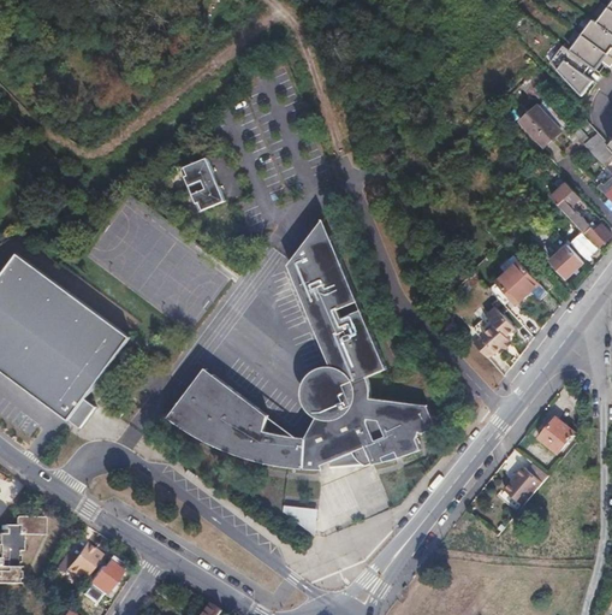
[(611,11),(605,6),(593,21),(611,35),(611,11)]
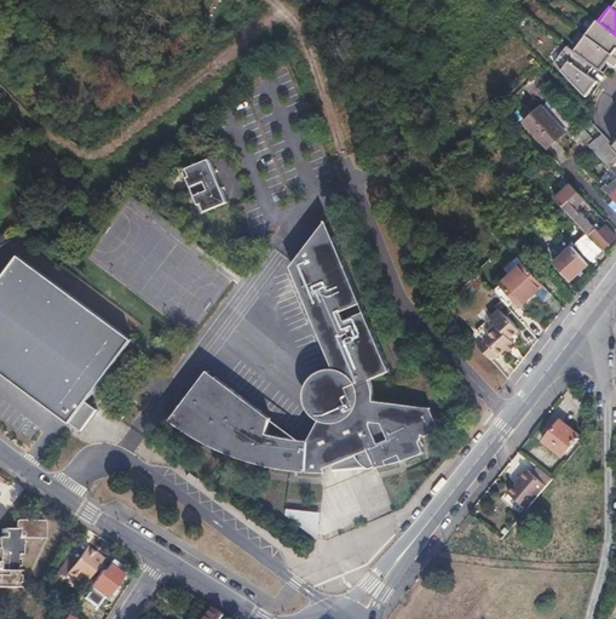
[(615,35),(597,21),(594,18),(569,51),(589,67),(597,72),(603,62),(611,68),(615,61),(615,35)]
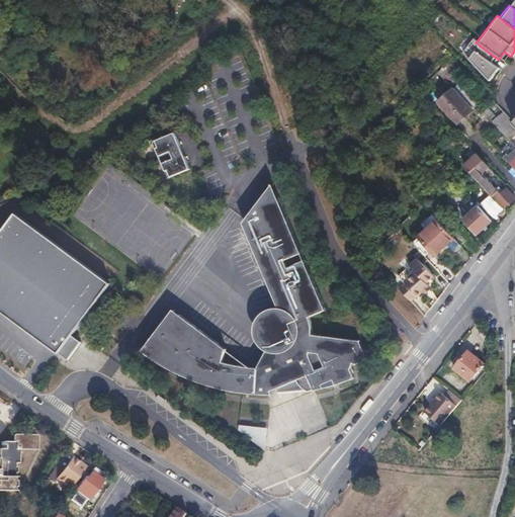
[(476,42),(471,39),(460,53),(487,80),(496,68),(489,62),(493,56),(476,42)]
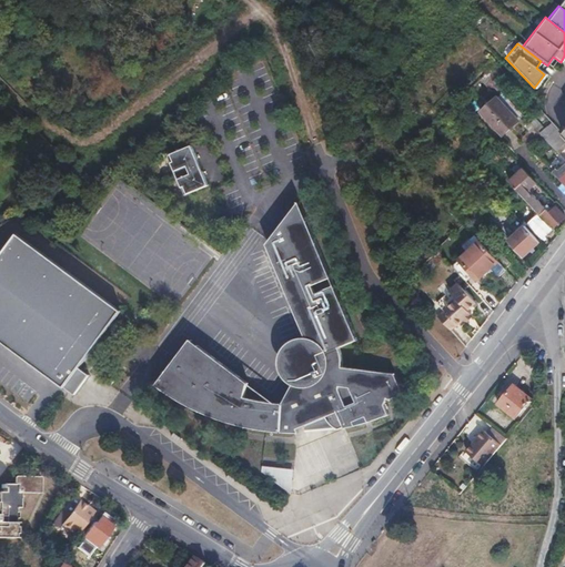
[(548,77),(553,70),(543,63),(538,70),(548,77)]
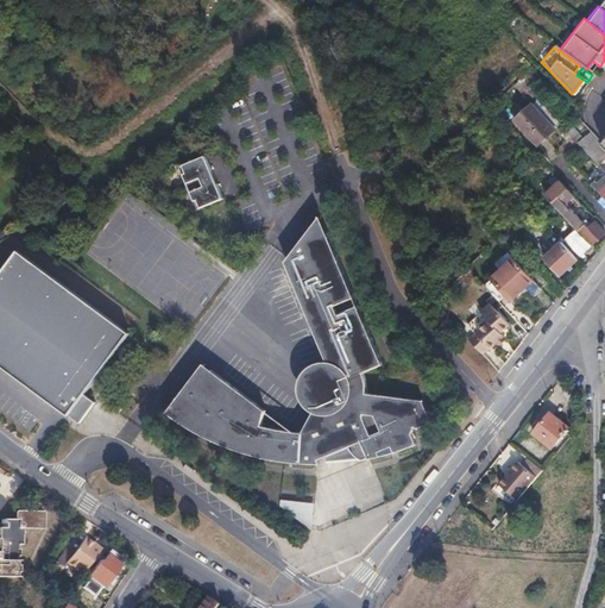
[(517,81),(511,86),(527,102),(531,96),(517,81)]
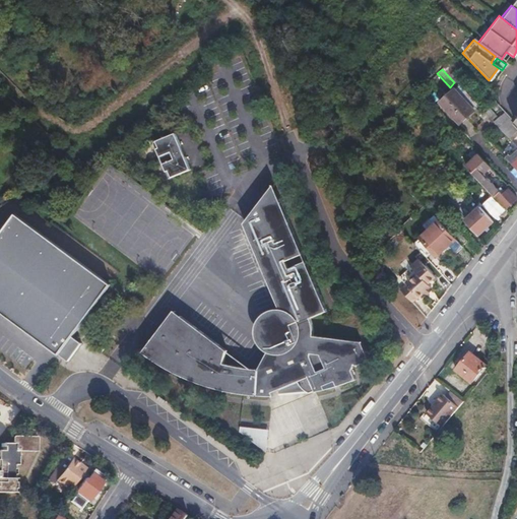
[(452,90),(438,104),(457,125),(465,118),(471,112),(452,90)]
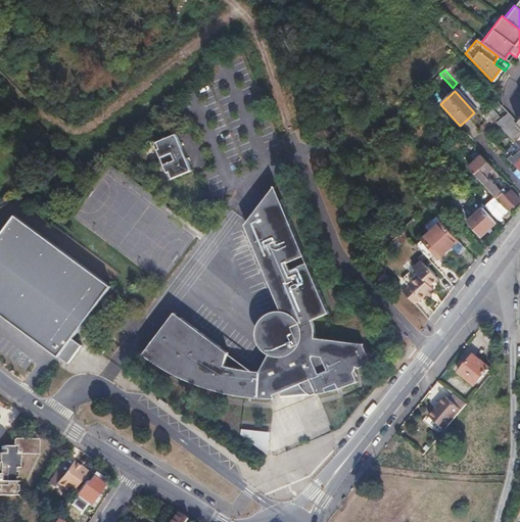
[(494,126),(488,117),(478,128),(484,135),(494,126)]
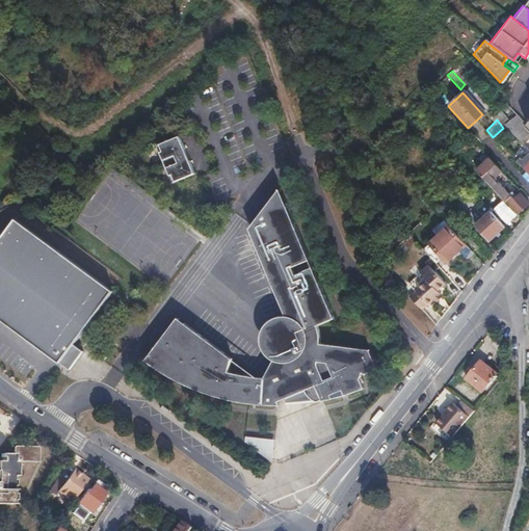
[(178,137),(163,142),(179,181),(193,175),(178,137)]
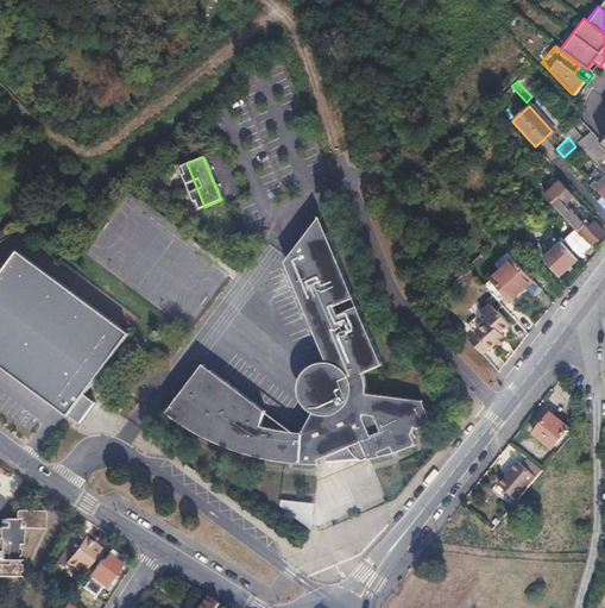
[(205,207),(187,163),(177,167),(196,211),(205,207)]
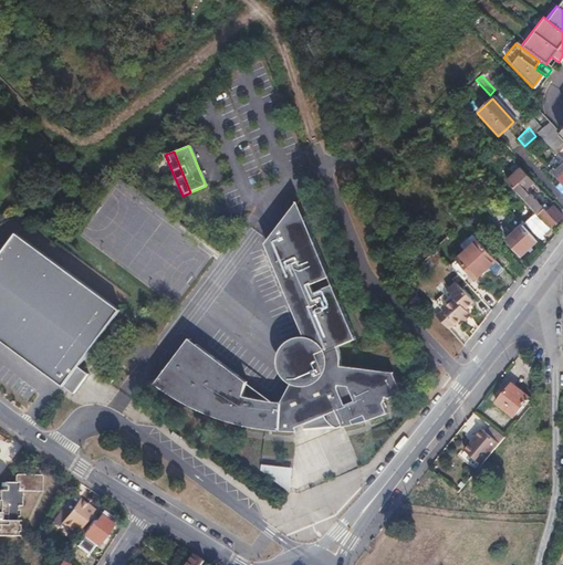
[(518,169),(504,181),(548,230),(560,218),(551,209),(545,213),(544,213),(528,196),(527,195),(517,185),(521,181),(527,188),(531,184),(518,169)]
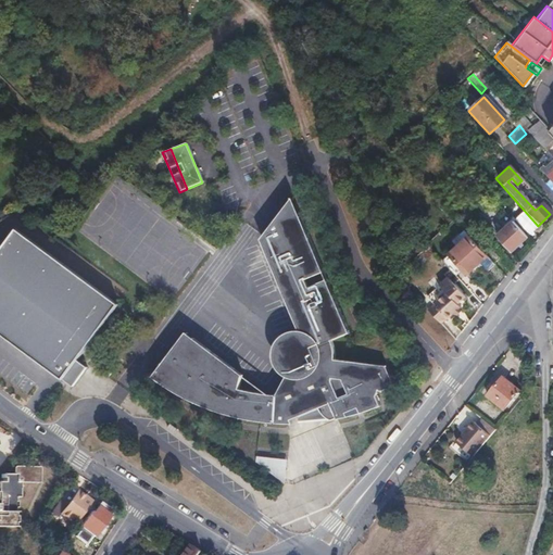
[(167,355),(151,377),(196,404),(225,415),(247,420),(290,425),(289,420),(316,410),(321,416),(327,420),(328,421),(334,419),(335,420),(378,407),(373,394),(392,387),(382,367),(337,361),(335,361),(330,342),(348,333),(289,197),(258,237),(297,329),(298,333),(301,339),(317,354),(315,364),(308,375),(297,378),(283,375),(272,394),(238,389),(226,386),(223,377),(215,363),(189,341),(175,361),(167,355)]
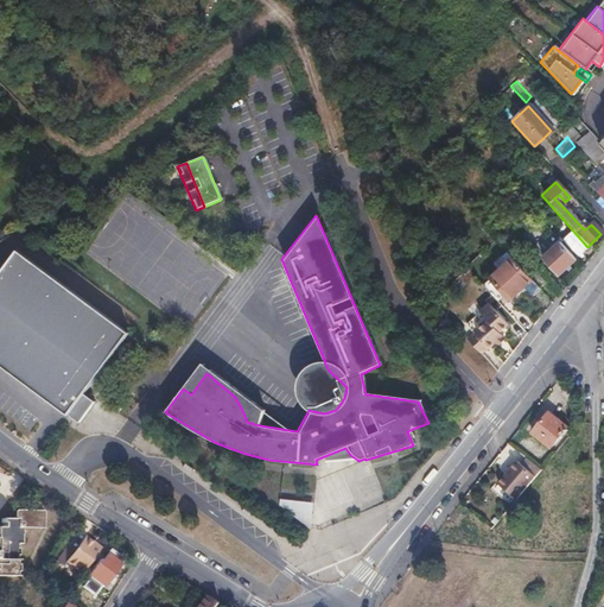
[(576,238),(567,245),(578,255),(586,247),(576,238)]
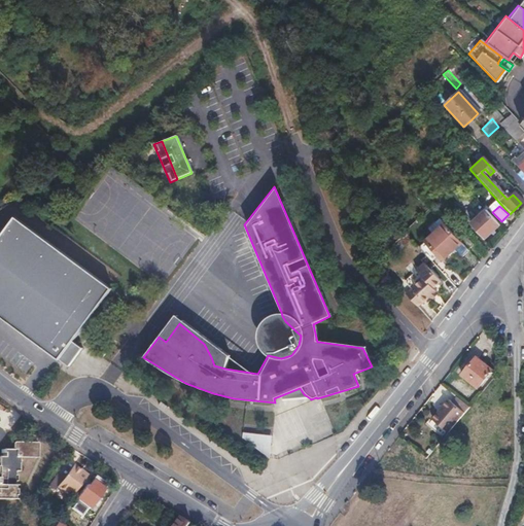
[(490,218),(484,211),(469,224),(482,240),(497,225),(490,218)]
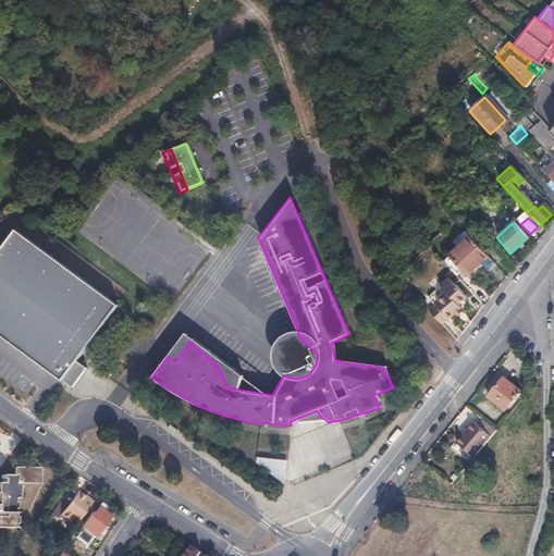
[(15,230),(0,250),(0,334),(72,387),(86,368),(76,361),(118,306),(15,230)]
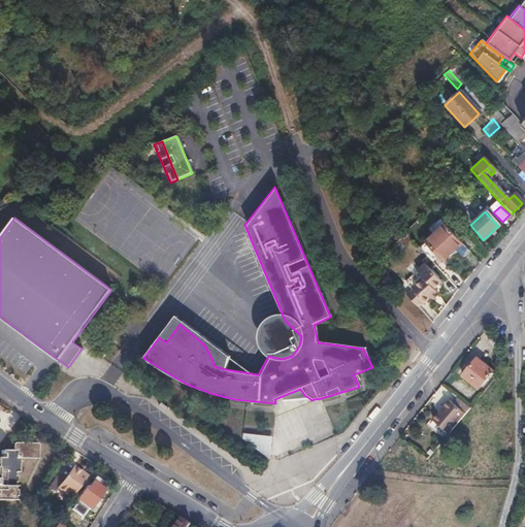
[(459,241),(444,225),(425,242),(435,254),(443,263),(462,245),(459,241)]
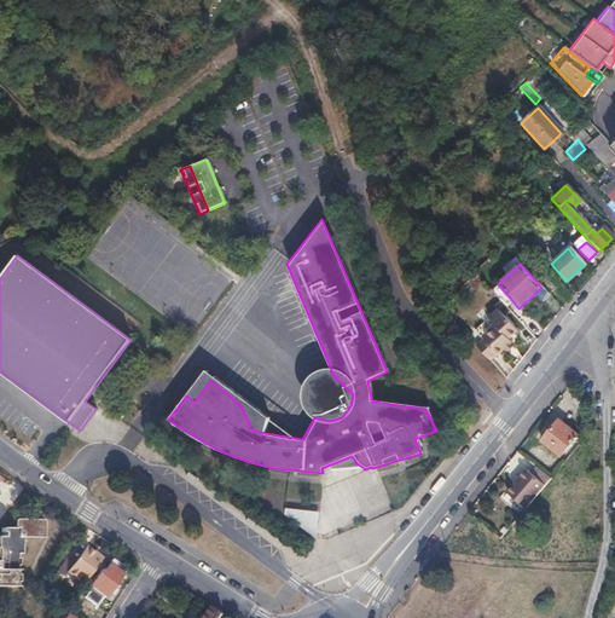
[(541,278),(538,283),(541,288),(547,294),(552,290),(541,278)]
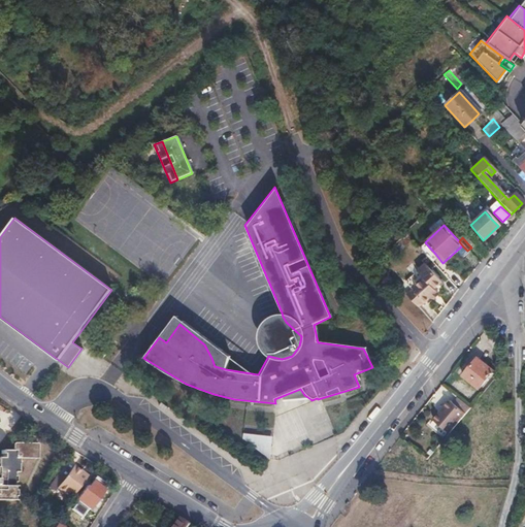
[(425,242),(418,250),(428,261),(435,254),(425,242)]
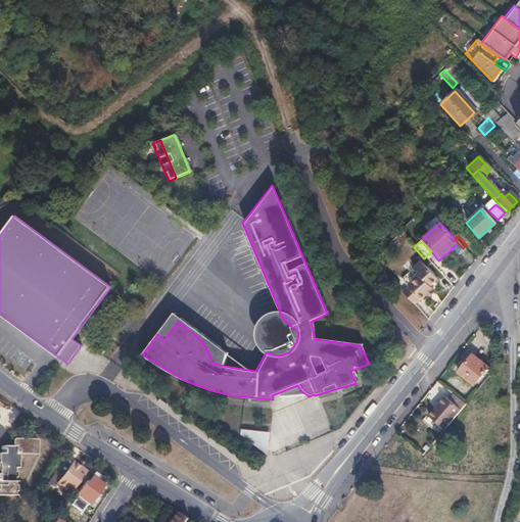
[(404,261),(396,253),(390,259),(396,267),(397,267),(404,261)]
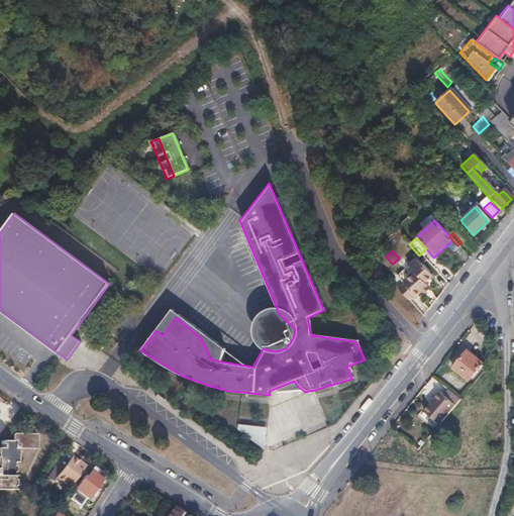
[(409,269),(413,274),(423,284),(430,277),(416,262),(409,269)]
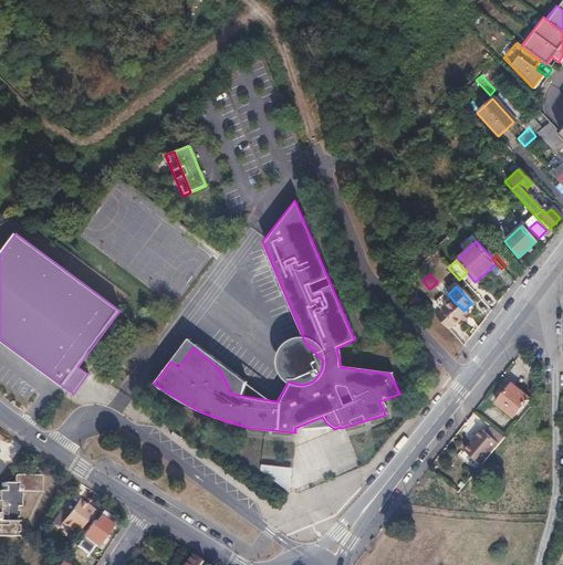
[(434,317),(447,332),(457,322),(459,318),(465,313),(464,311),(452,300),(437,314),(434,317)]
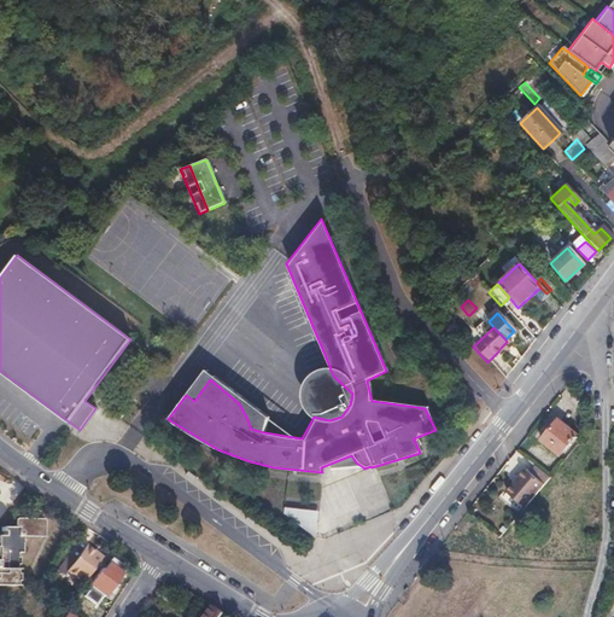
[(334,377),(331,371),(329,366),(320,366),(308,373),(300,384),(298,399),(305,412),(314,417),(329,420),(341,417),(350,405),(352,394),(334,377)]
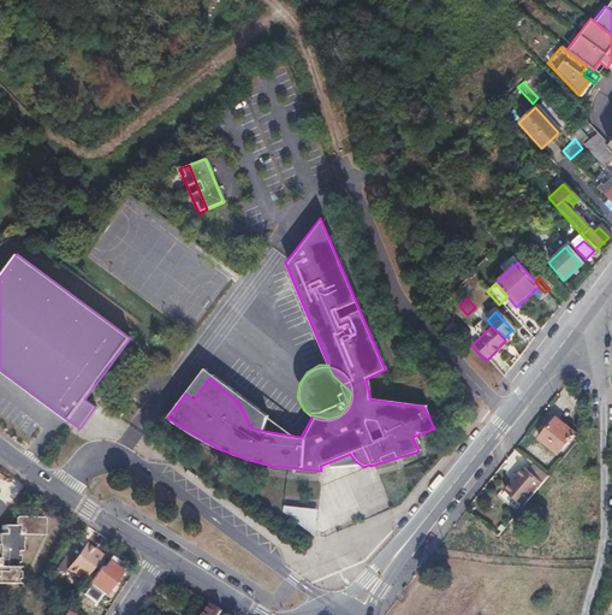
[(205,370),(185,394),(194,400),(209,378),(238,402),(247,418),(250,427),(263,431),(267,417),(205,370)]
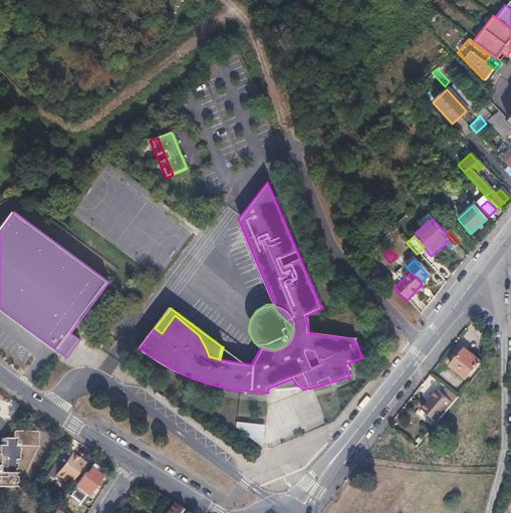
[(98,349),(101,344),(92,337),(89,342),(98,349)]
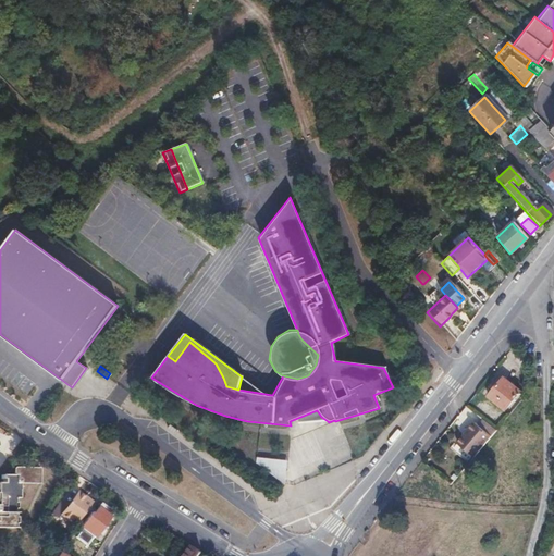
[(492,390),(487,396),(503,410),(511,400),(517,392),(501,379),(495,385),(492,383),(489,387),(492,390)]
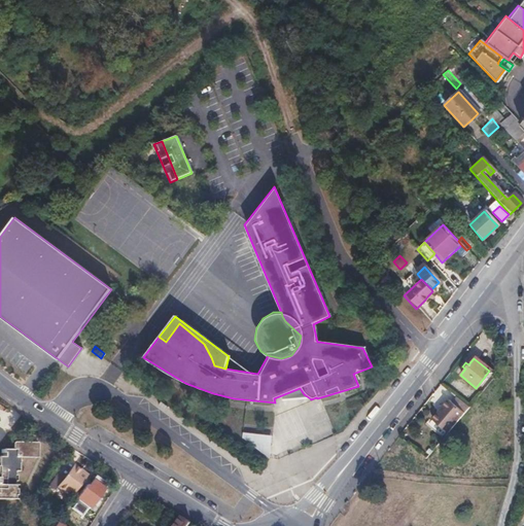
[(429,421),(446,433),(460,417),(467,408),(455,398),(451,405),(446,400),(429,421)]
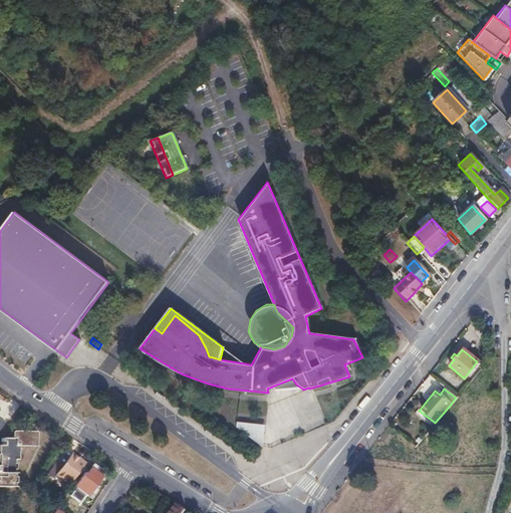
[(263,426),(236,423),(235,427),(260,447),(263,426)]
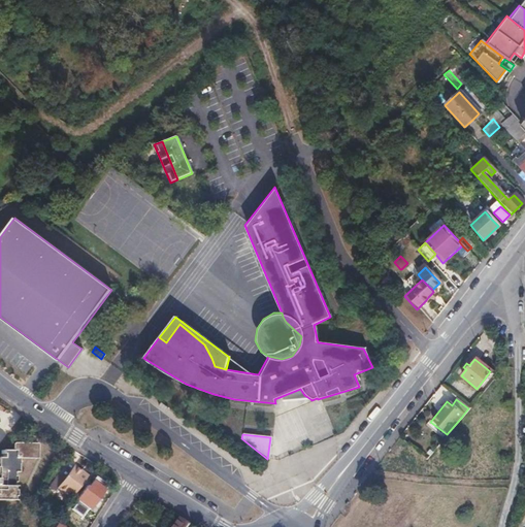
[(0,501),(11,501),(11,487),(12,487),(12,472),(11,472),(11,459),(37,460),(37,445),(12,443),(12,451),(0,451),(0,501)]
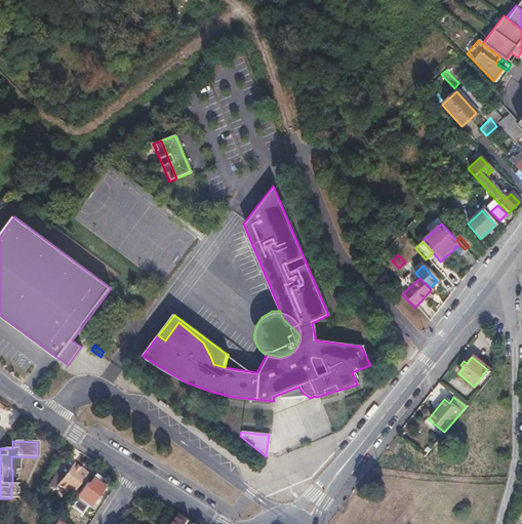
[(75,486),(81,478),(69,469),(53,489),(67,498),(69,495),(75,486)]
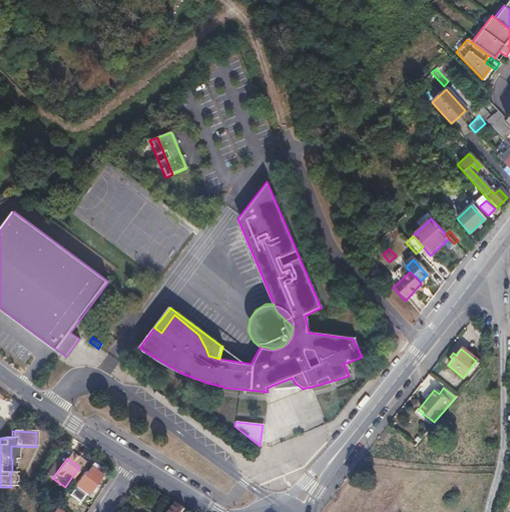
[(81,473),(72,486),(85,495),(94,483),(81,473)]
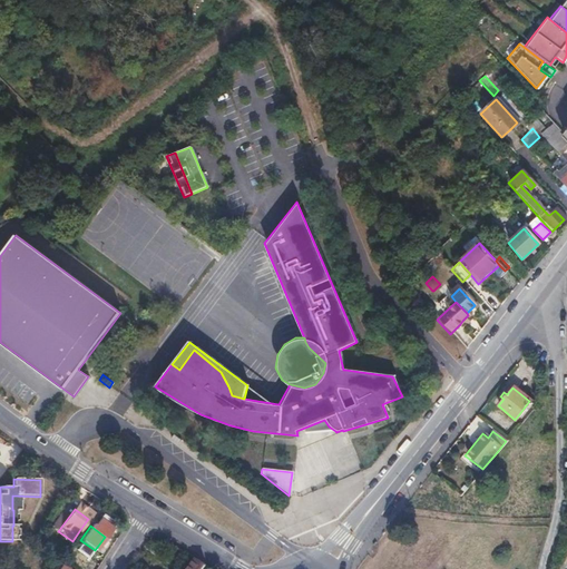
[(202,568),(205,566),(194,559),(186,568),(202,568)]
